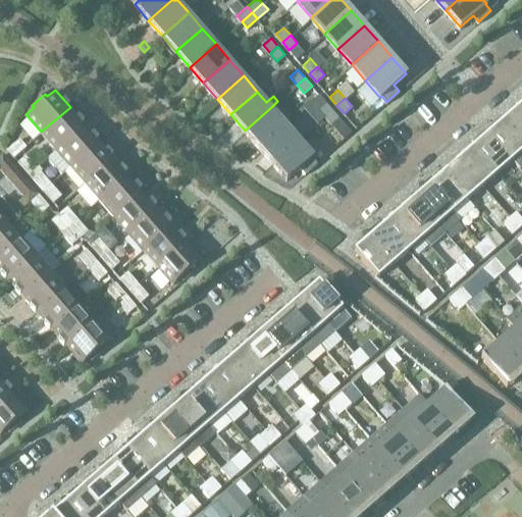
[(317,108),(324,115),(332,109),(325,101),(317,108)]
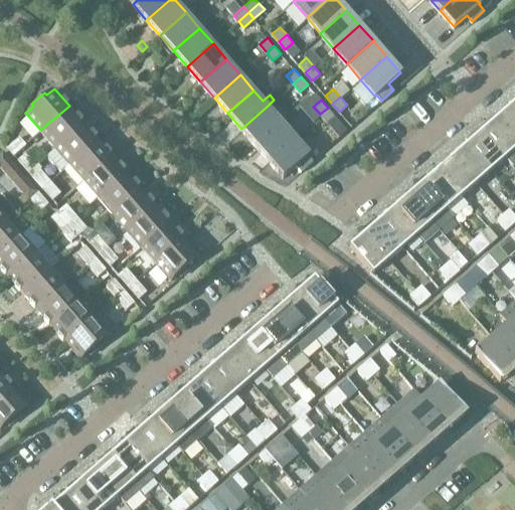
[(514,108),(511,104),(496,116),(514,138),(514,108)]
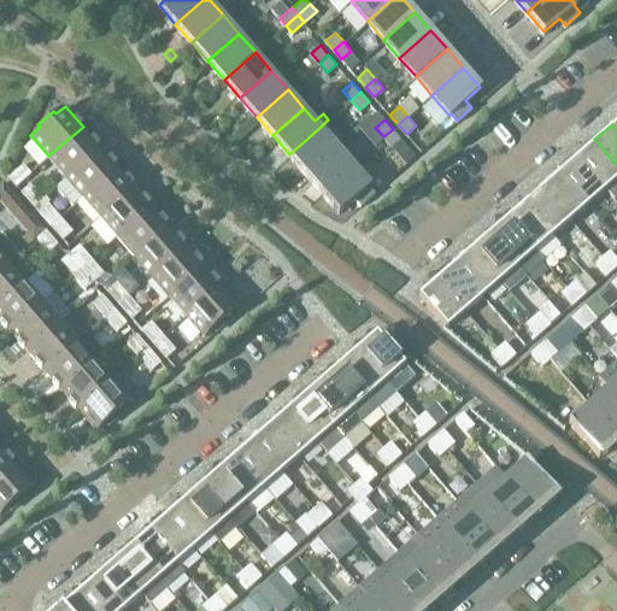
[(48,156),(65,175),(100,146),(83,127),(48,156)]
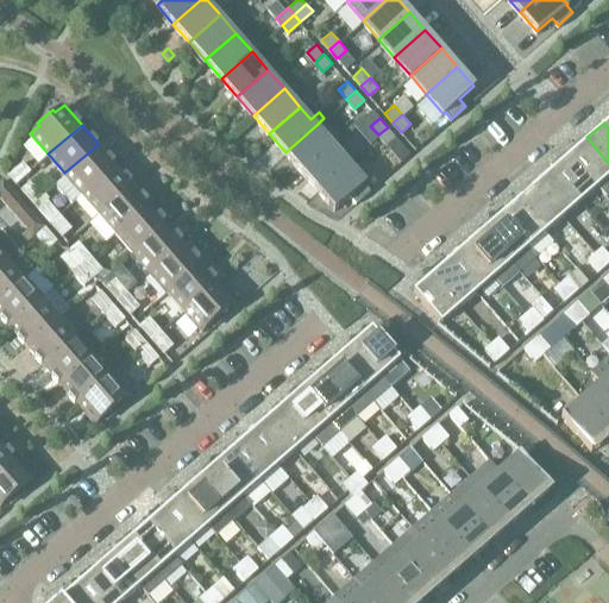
[(286,152),(301,170),(332,143),(316,125),(286,152)]
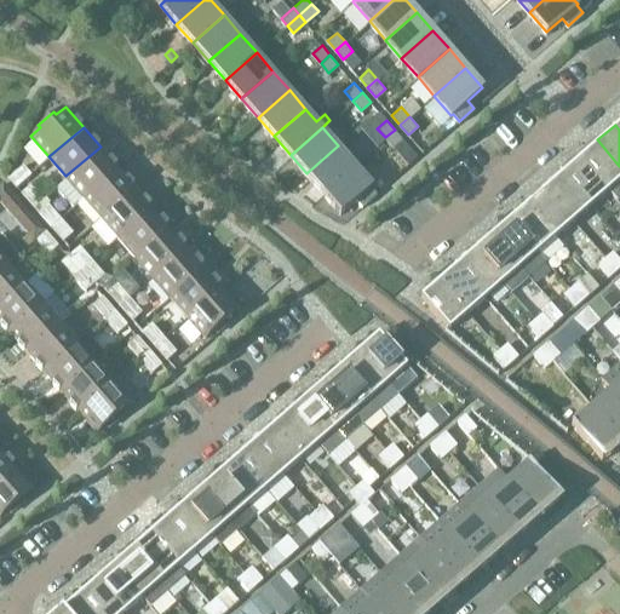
[(395,130),(385,137),(408,164),(418,155),(395,130)]
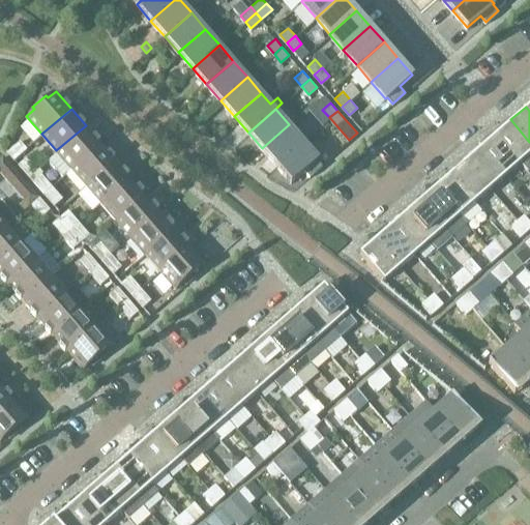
[(496,133),(520,161),(528,170),(529,168),(529,142),(510,119),(496,133)]
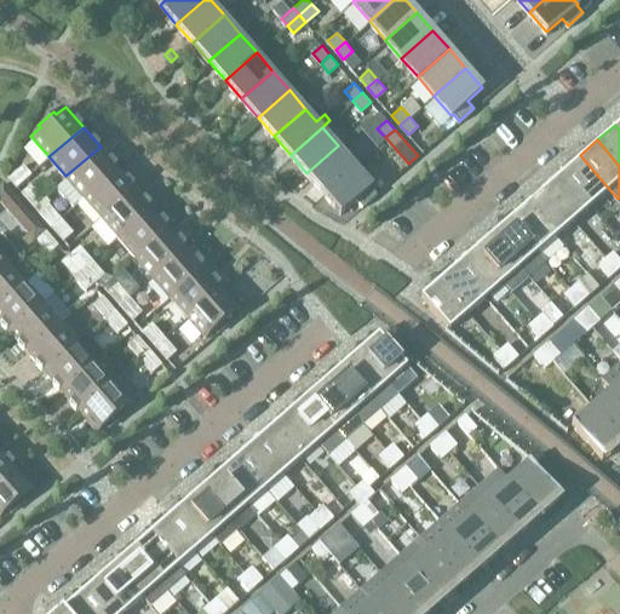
[(306,173),(322,193),(355,165),(338,145),(306,173)]
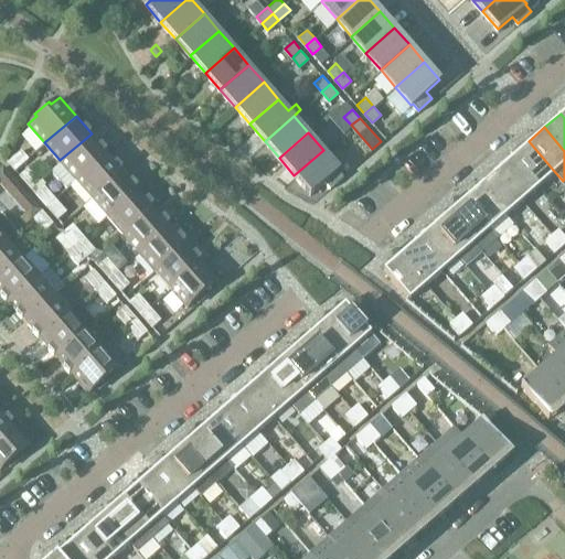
[(60,160),(51,169),(66,186),(76,179),(107,151),(92,133),(60,160)]
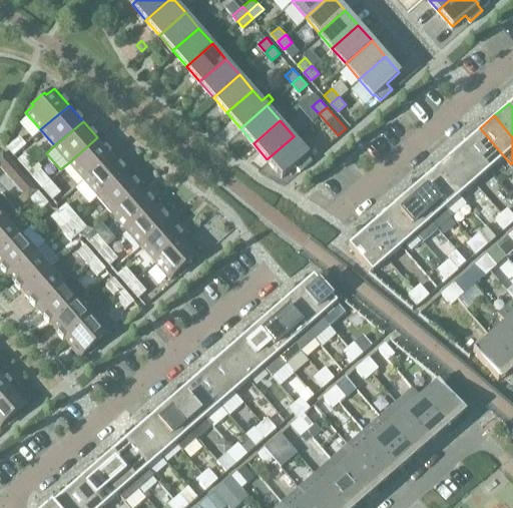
[(480,128),(465,141),(489,168),(503,155),(480,128)]
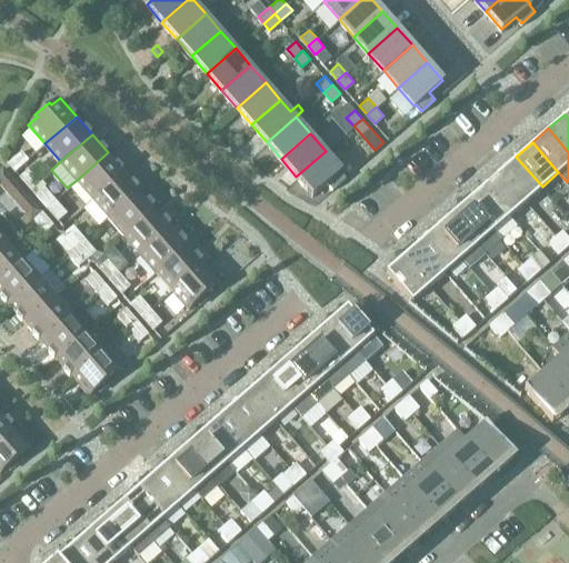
[(8,161),(16,170),(29,158),(21,150),(8,161)]
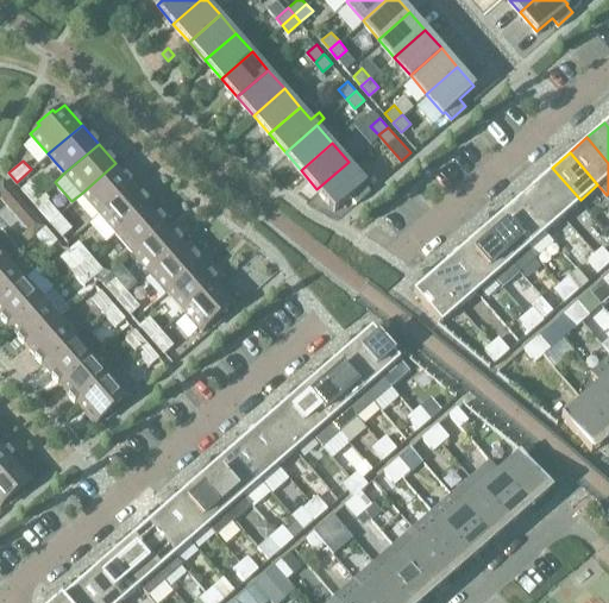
[(349,162),(316,189),(334,208),(349,195),(355,201),(369,189),(363,182),(365,181),(349,162)]
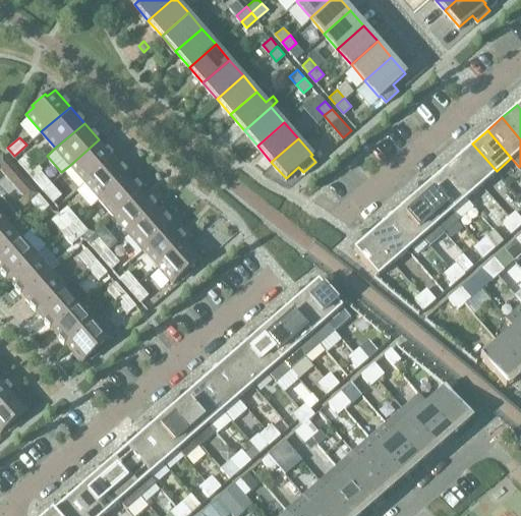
[(70,165),(84,181),(113,156),(99,139),(70,165)]
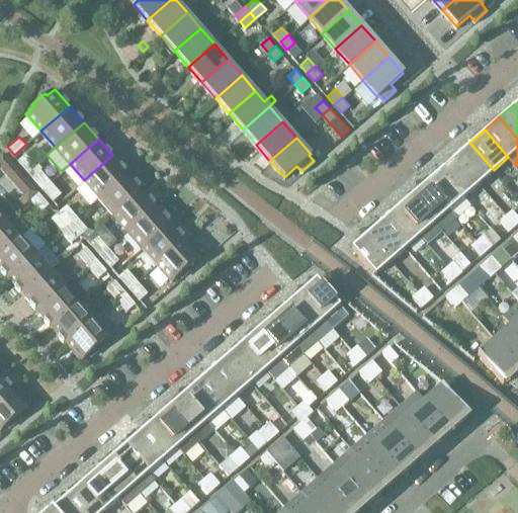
[(469,143),(454,156),(479,182),(494,170),(469,143)]
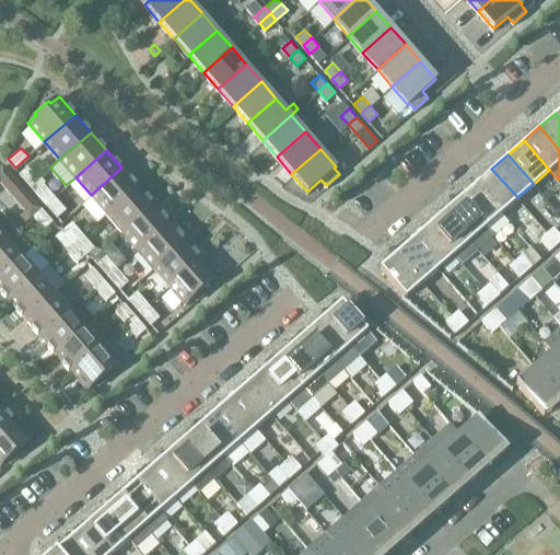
[(19,172),(31,185),(38,177),(27,164),(19,172)]
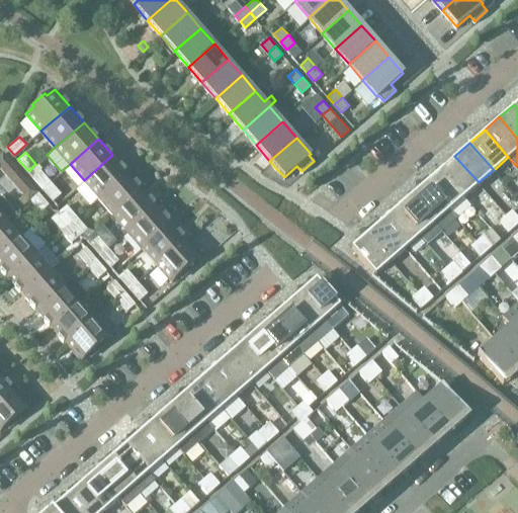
[(84,180),(98,196),(126,172),(112,155),(84,180)]
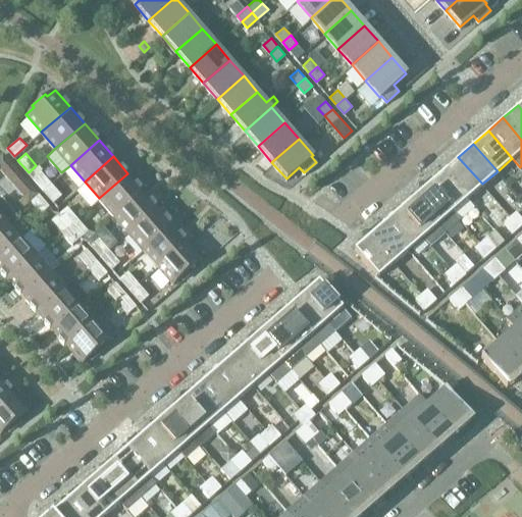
[(458,157),(444,169),(467,197),(482,184),(458,157)]
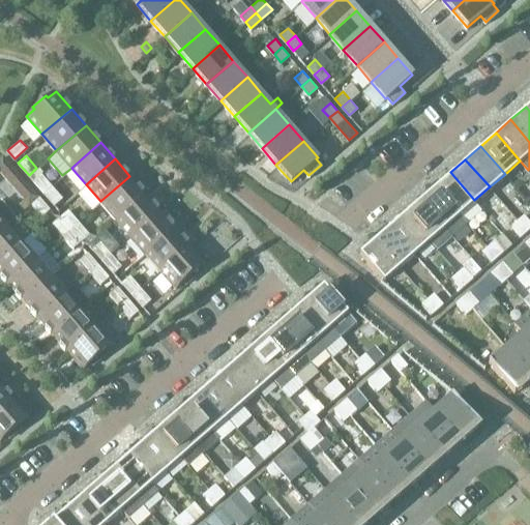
[(450,172),(435,185),(460,213),(474,200),(450,172)]
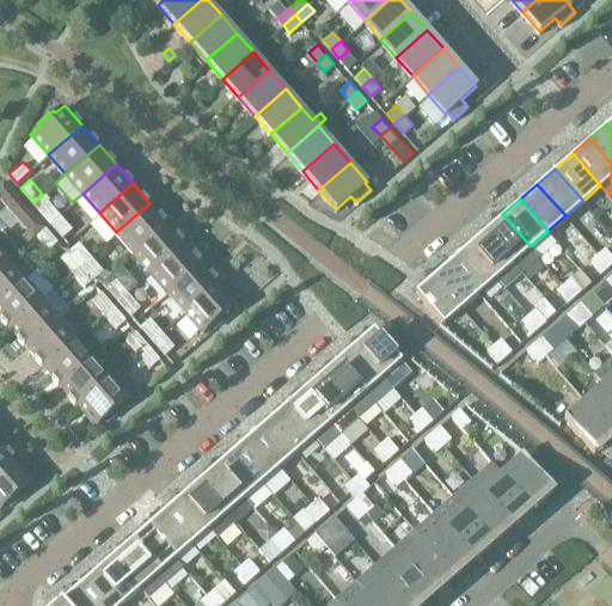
[(38,207),(50,221),(60,213),(47,200),(38,207)]
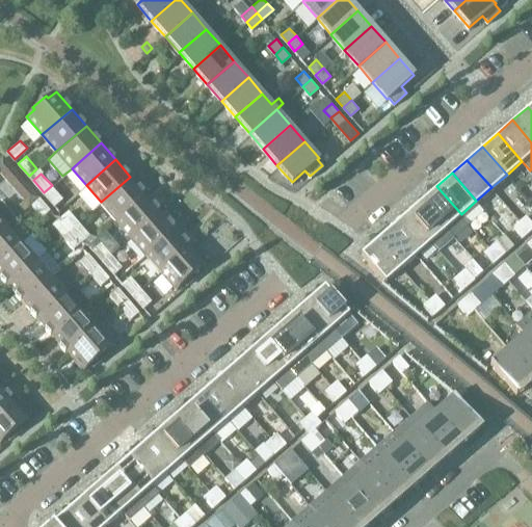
[(101,202),(115,219),(145,193),(130,177),(101,202)]
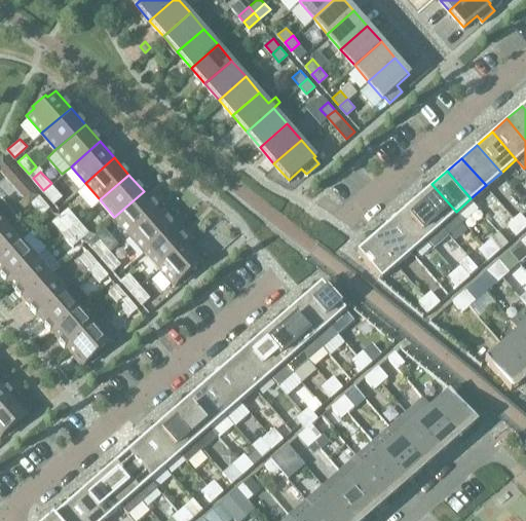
[(21,189),(31,201),(38,194),(28,182),(21,189)]
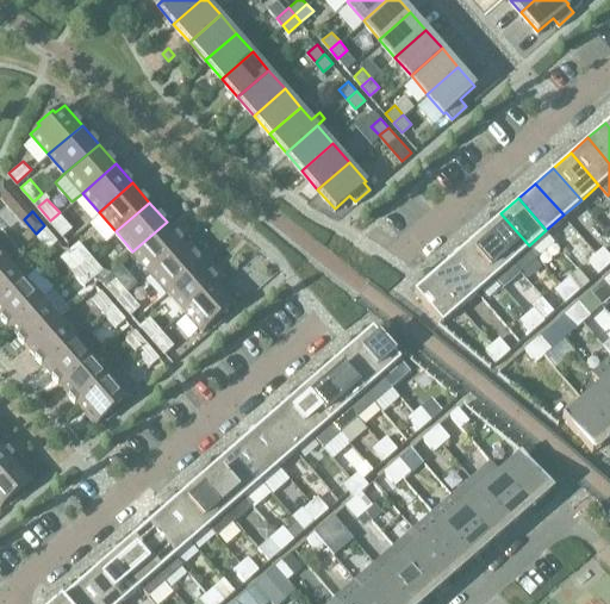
[(60,212),(50,220),(62,235),(72,226),(60,212)]
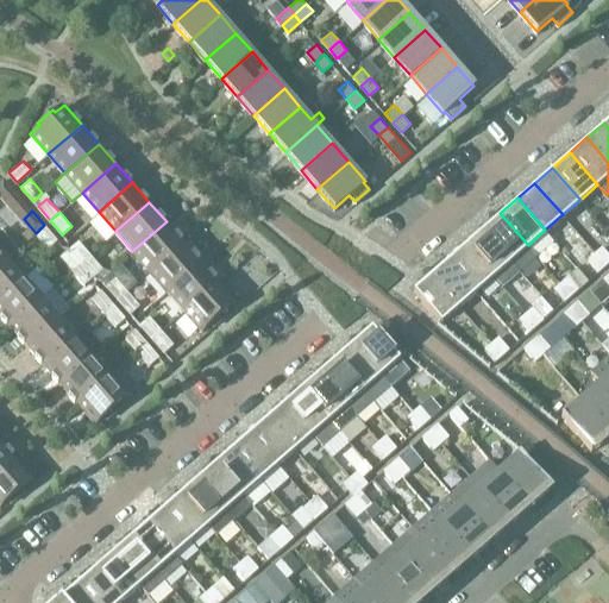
[(500,213),(483,228),(519,269),(535,253),(500,213)]
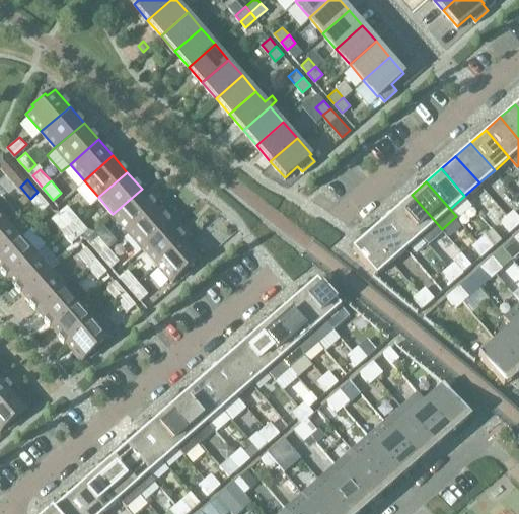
[(113,214),(128,230),(156,206),(142,189),(113,214)]
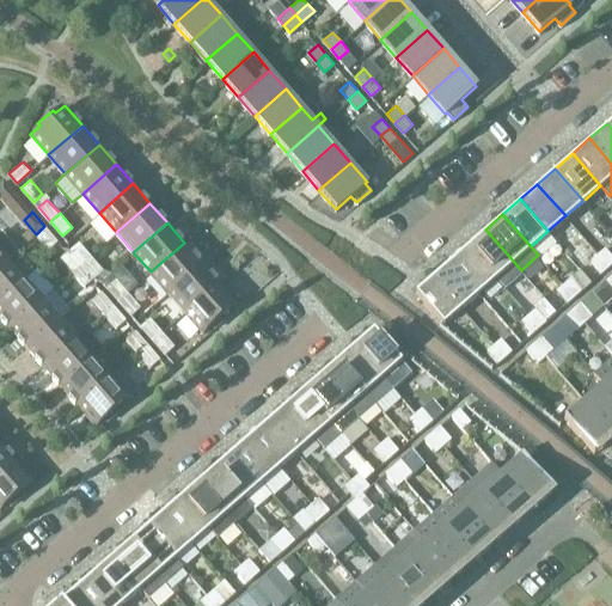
[(0,264),(10,257),(18,249),(36,234),(29,226),(12,242),(1,228),(0,228),(0,264)]
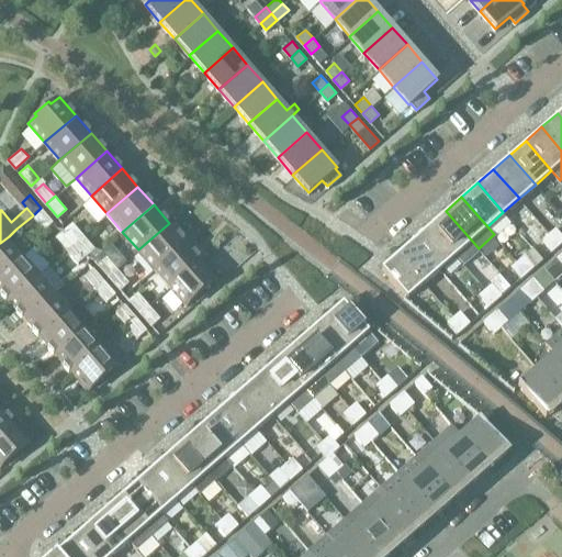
[(41,208),(33,215),(44,227),(53,221),(41,208)]
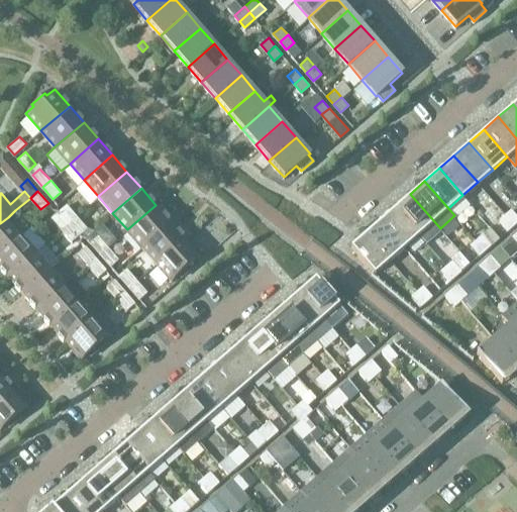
[(395,206),(419,233),(427,242),(441,229),(440,228),(410,194),(395,206)]
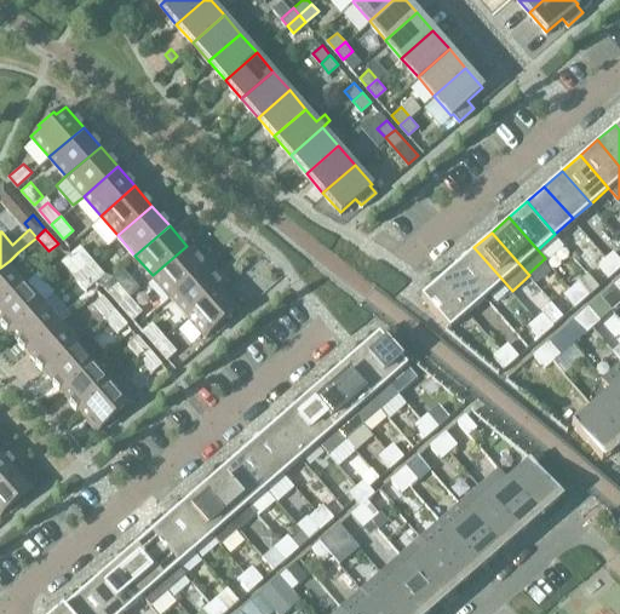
[(79,244),(70,252),(82,267),(91,258),(79,244)]
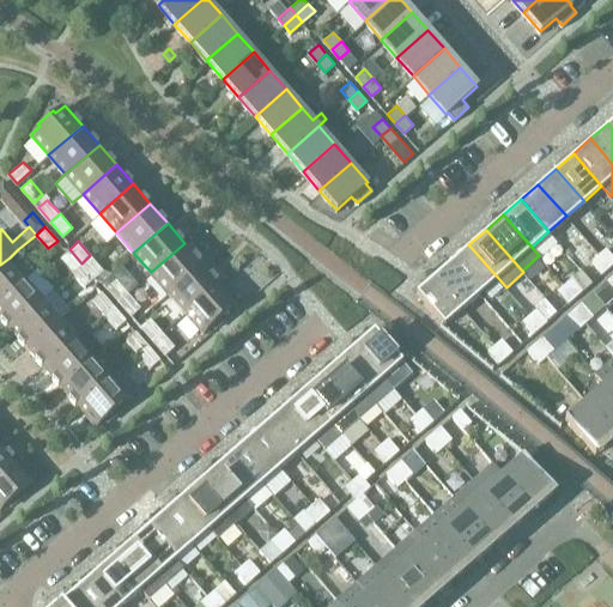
[(151,272),(168,292),(201,262),(184,243),(151,272)]
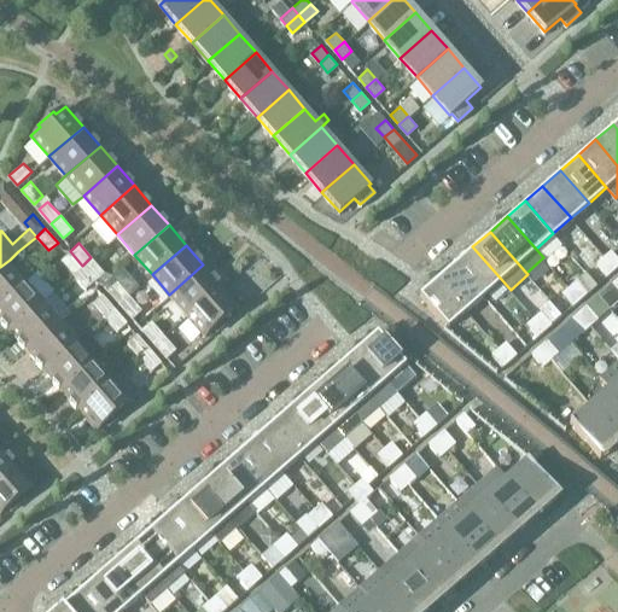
[(472,246),(455,262),(483,295),(501,279),(472,246)]
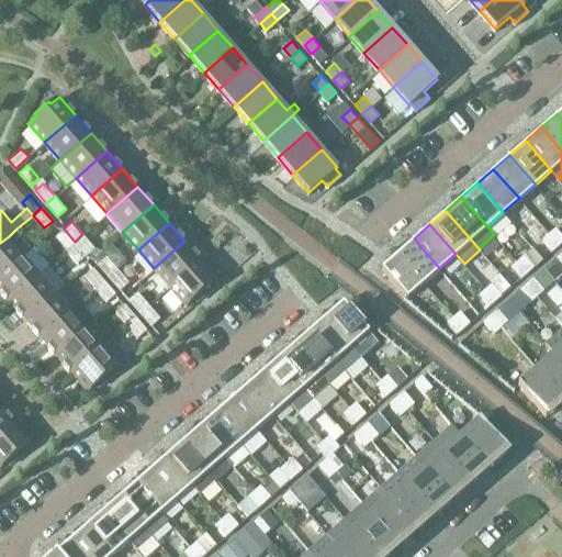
[(561,234),(554,225),(548,232),(558,243),(561,240),(561,234)]
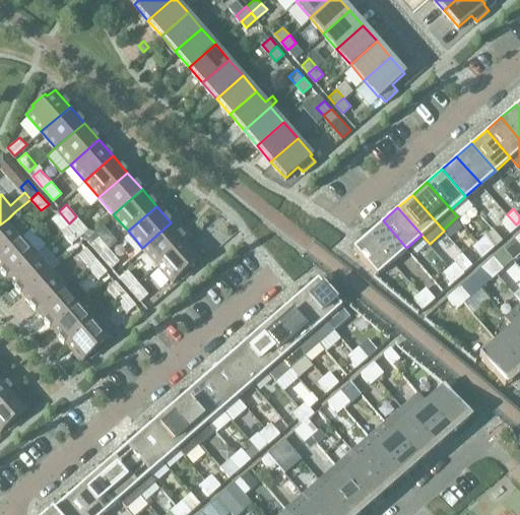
[(51,217),(61,230),(69,223),(59,211),(51,217)]
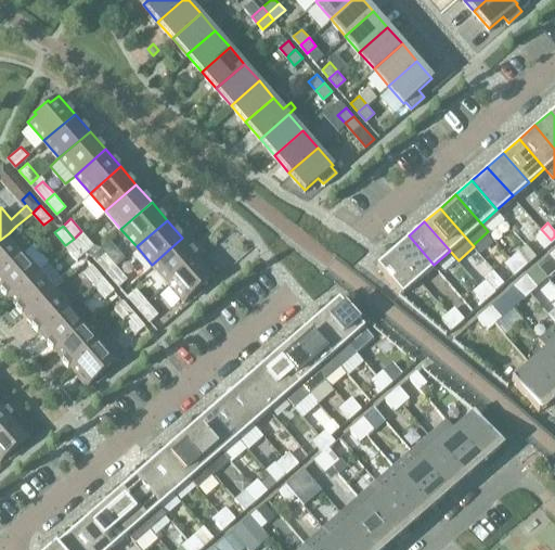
[(551,240),(541,229),(534,234),(544,245),(551,240)]
